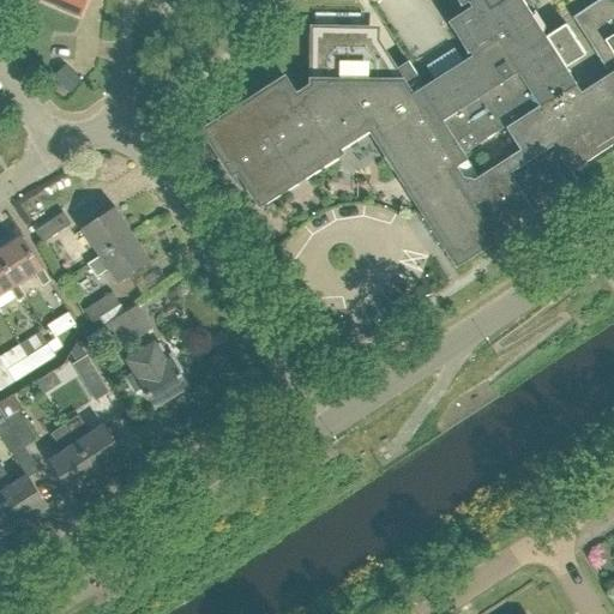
[(40,0),(40,1),(56,8),(59,0),(61,0),(85,10),(80,19),(83,19),(90,0),(40,0)]
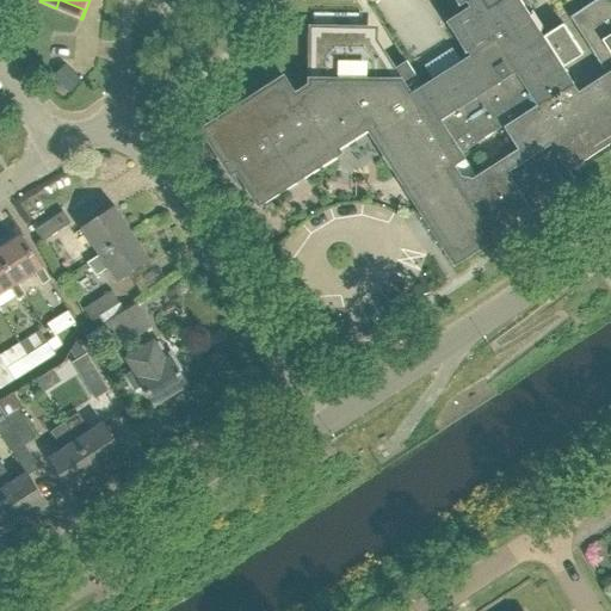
[(454,0),(458,6),(466,2),(468,7),(445,22),(468,57),(423,86),(406,61),(393,69),(368,29),(310,28),(310,85),(294,94),(283,78),(203,130),(239,186),(245,181),(259,204),(339,153),(337,148),(368,128),(454,263),(506,230),(501,222),(524,208),(529,215),(571,187),(572,178),(567,170),(610,141),(610,0),(594,0),(568,17),(590,50),(580,56),(560,24),(541,36),(518,0),(454,0)]
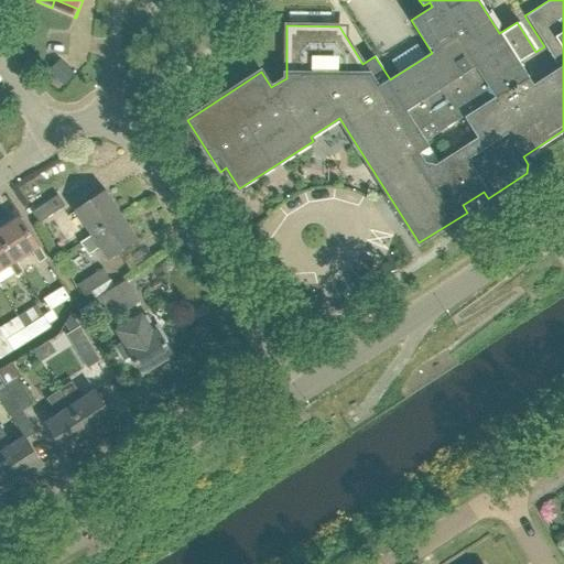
[(60,60),(50,71),(57,78),(67,67),(60,60)]
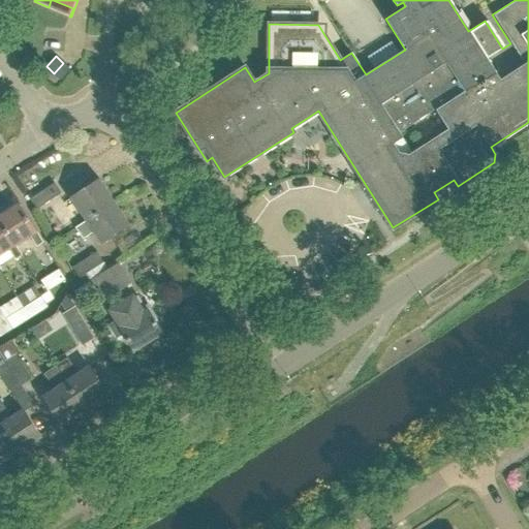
[(63,63),(54,73),(61,81),(70,70),(63,63)]
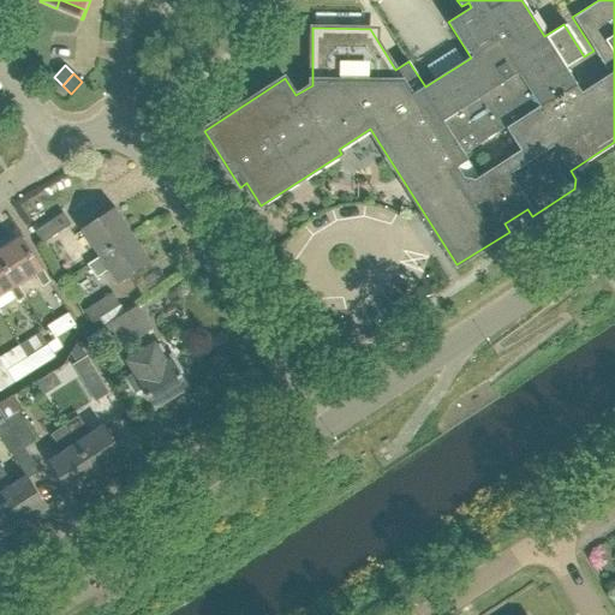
[(100,257),(132,236),(114,209),(82,231),(100,257)]
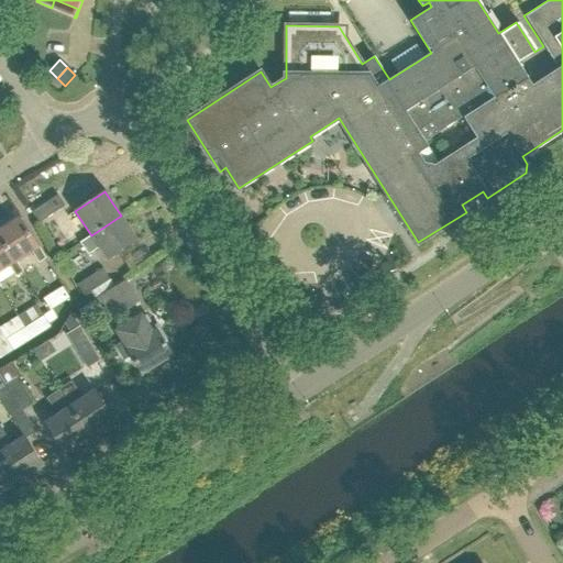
[(65,205),(58,195),(33,211),(40,222),(65,205)]
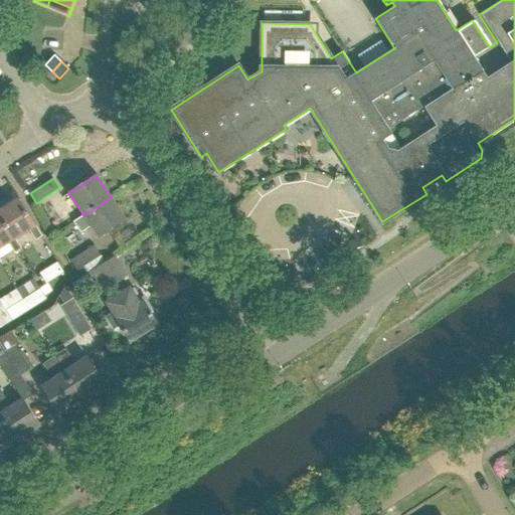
[(111,197),(83,215),(83,216),(74,222),(81,232),(91,226),(99,238),(126,219),(111,197)]
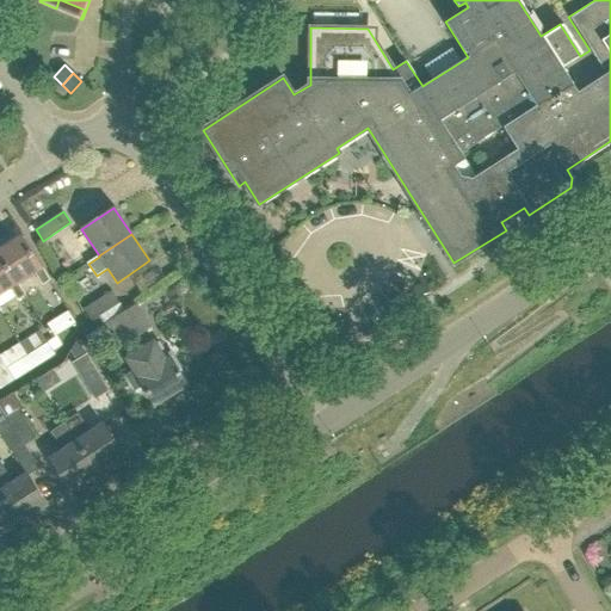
[(22,235),(0,248),(0,257),(17,284),(19,283),(36,272),(43,284),(49,281),(22,235)]
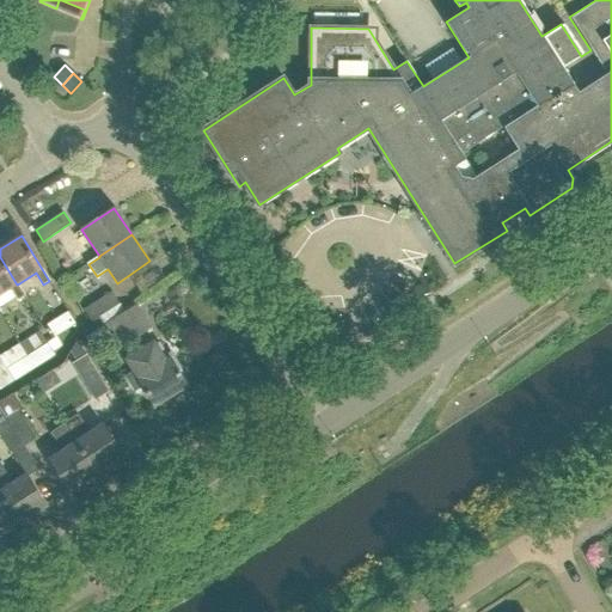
[(0,257),(0,294),(11,288),(18,299),(26,294),(19,283),(17,285),(0,257)]
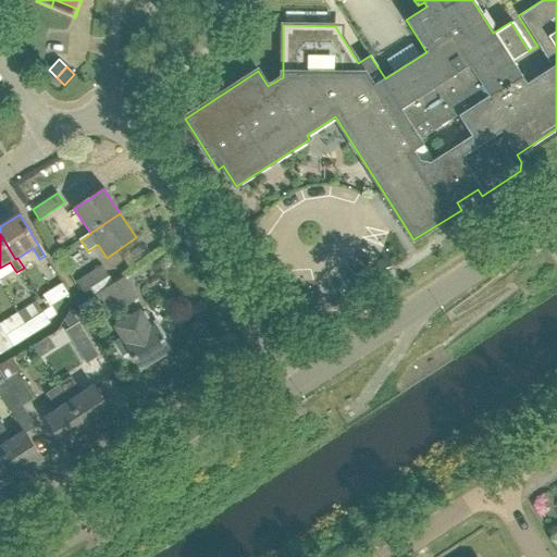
[(109,274),(102,264),(76,281),(82,291),(109,274)]
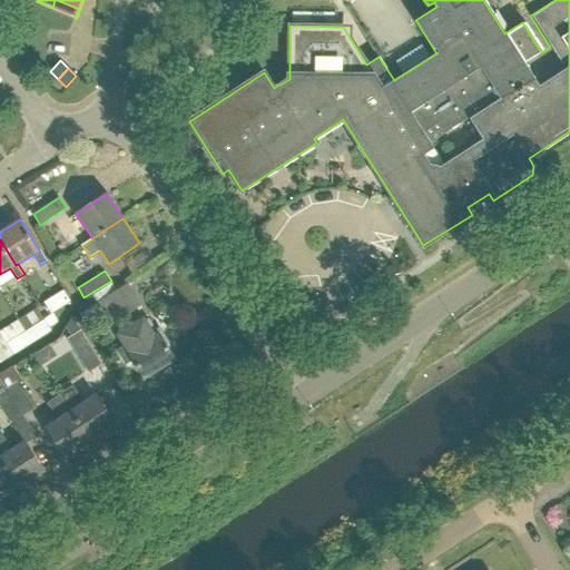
[(140,304),(128,283),(96,303),(108,324),(140,304)]
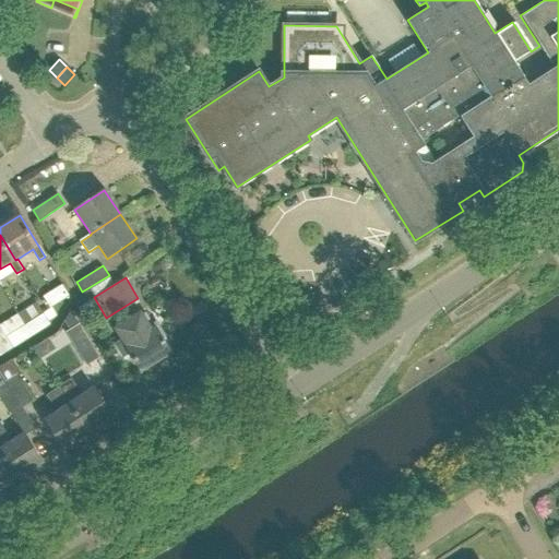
[(69,295),(62,285),(44,296),(50,307),(69,295)]
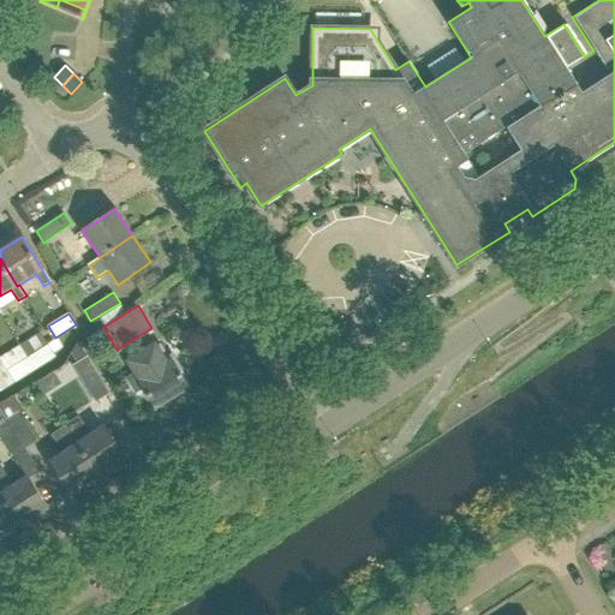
[(189,389),(171,359),(167,362),(156,344),(127,360),(141,381),(139,381),(157,408),(189,389)]
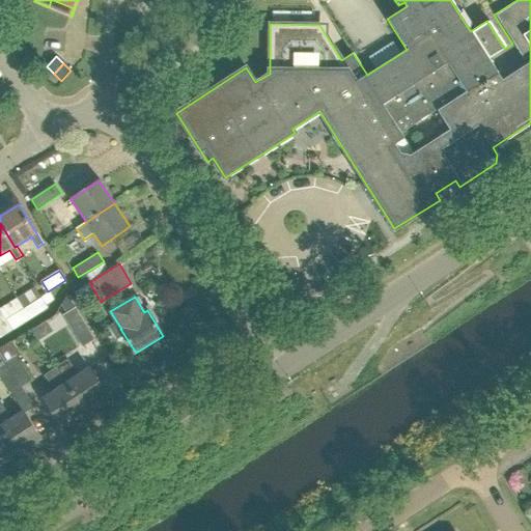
[(42,298),(24,308),(30,318),(48,308),(42,298)]
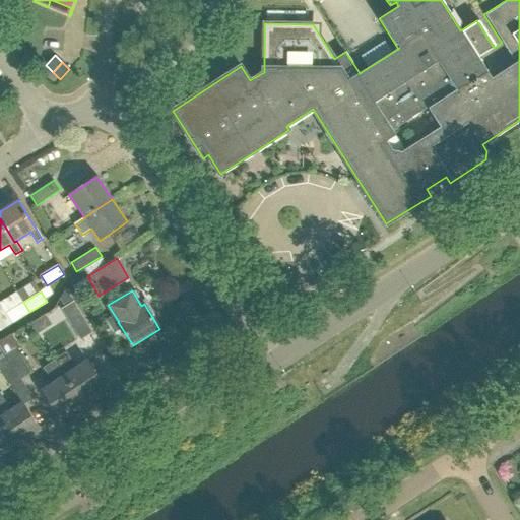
[(92,333),(74,301),(62,309),(80,340),(92,333)]
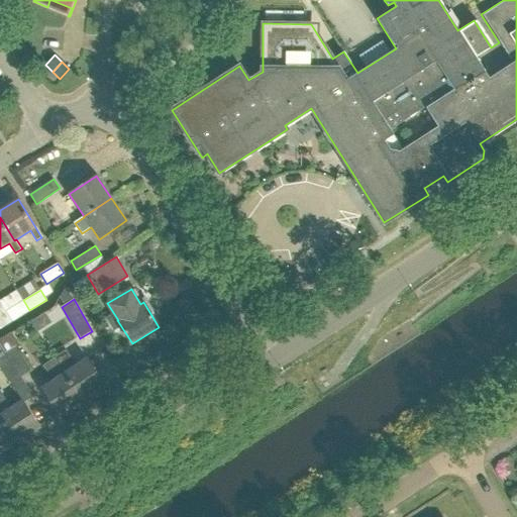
[(23,300),(6,311),(12,321),(29,310),(23,300)]
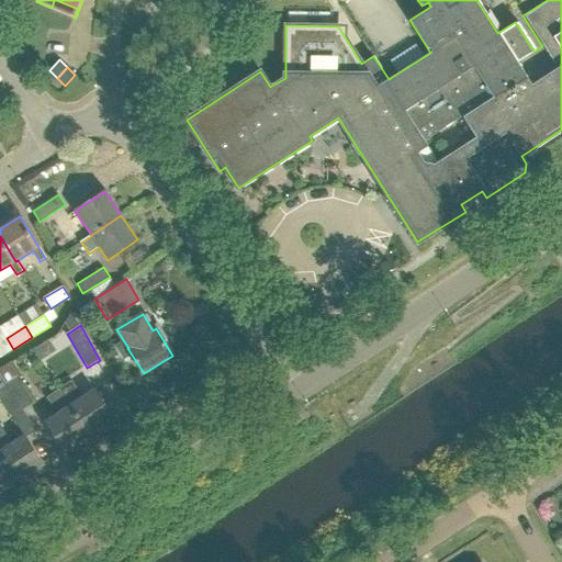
[(0,374),(0,377),(22,409),(34,402),(18,377),(22,374),(13,361),(0,369),(0,374),(0,375),(0,374)]
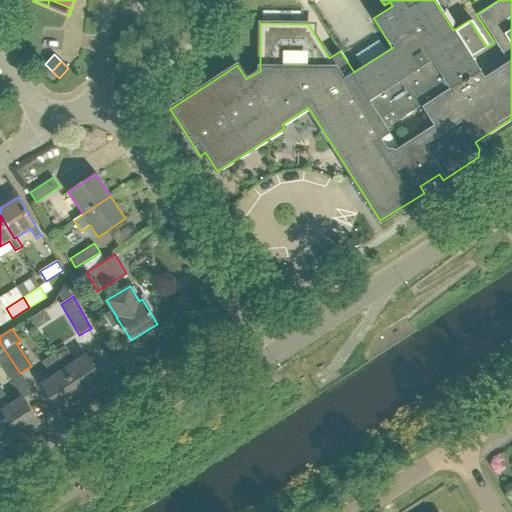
[(0,362),(11,379),(20,373),(0,343),(0,362)]
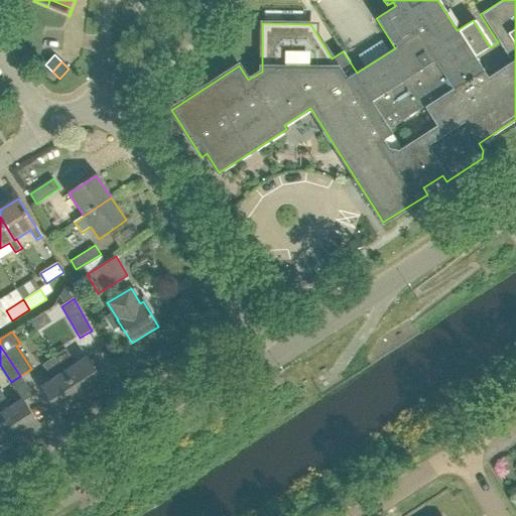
[(65,372),(83,400),(105,385),(87,358),(77,364),(68,350),(55,358),(65,372)]
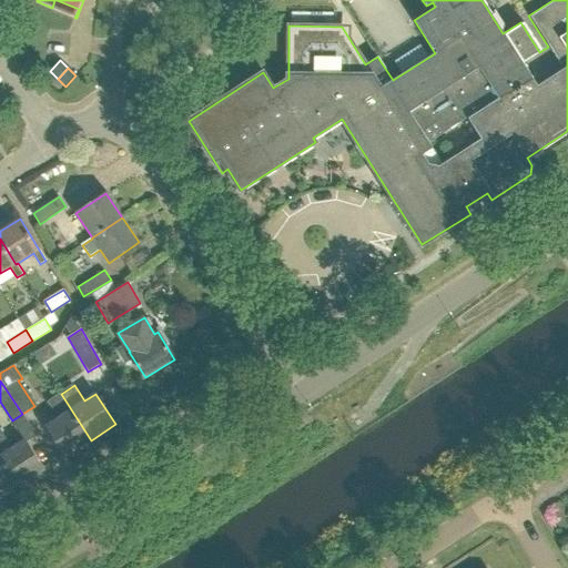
[(67,457),(91,440),(71,409),(61,394),(49,402),(59,417),(46,426),(67,457)]
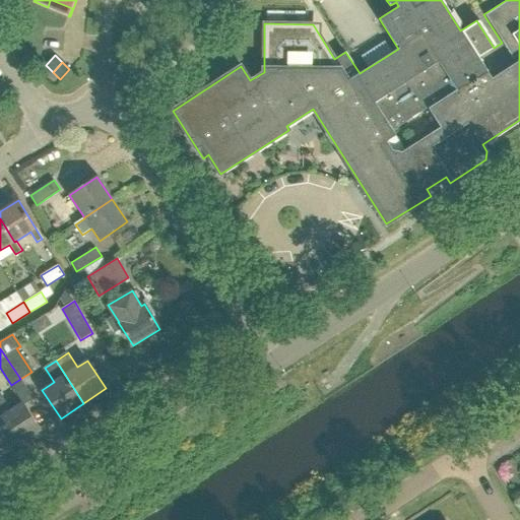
[(0,398),(0,418),(18,446),(41,431),(22,403),(11,410),(2,397),(0,398)]
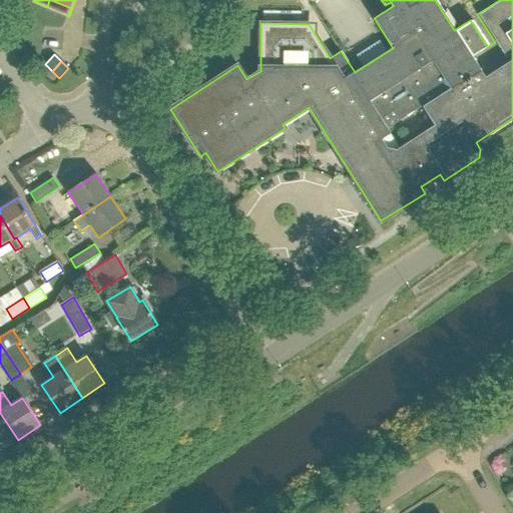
[(0,413),(0,451),(18,440),(0,413)]
